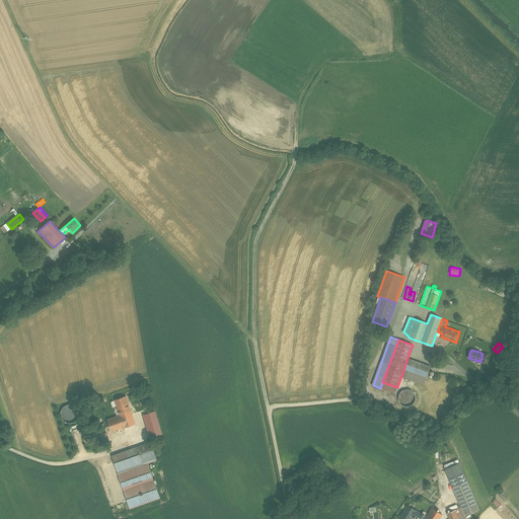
[(490,356),(483,353),(483,354),(480,361),(488,363),(490,356)]
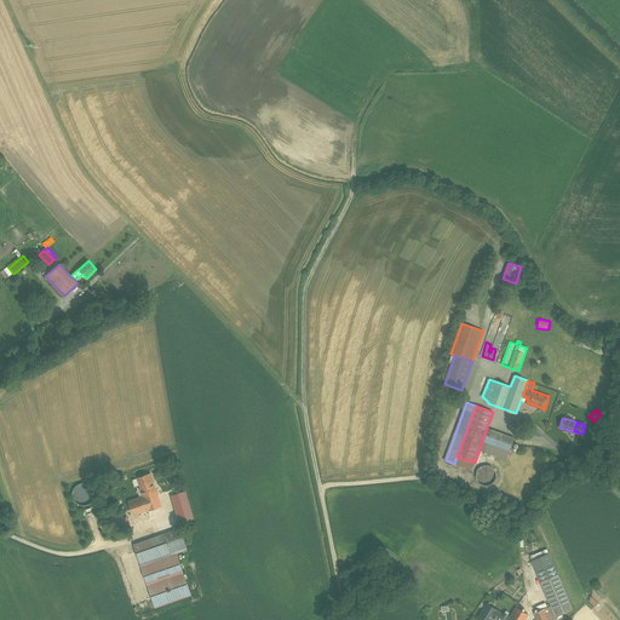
[(515,438),(487,428),(480,449),(507,459),(515,438)]
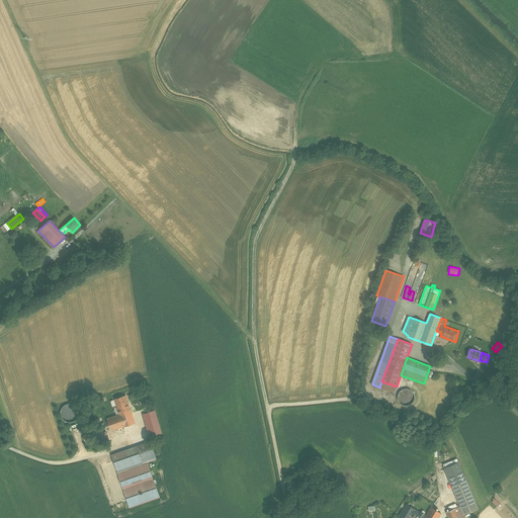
[(406,390),(405,390),(404,390),(402,391),(401,392),(400,392),(400,393),(399,394),(399,395),(398,396),(398,397),(398,398),(398,399),(398,400),(399,401),(399,402),(399,403),(400,404),(401,405),(402,406),(403,406),(404,407),(406,407),(407,407),(408,407),(409,407),(410,406),(411,405),(412,405),(413,404),(414,403),(414,402),(415,401),(415,400),(415,399),(415,398),(415,397),(415,396),(414,395),(414,394),(413,393),(412,392),(411,391),(410,390),(409,390),(407,390),(406,390)]
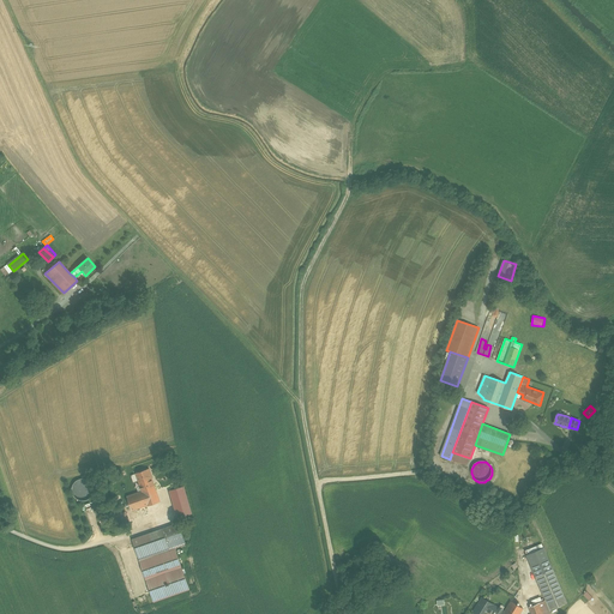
[(150,469),(137,473),(142,486),(138,488),(139,492),(155,487),(150,475),(151,474),(150,469)]
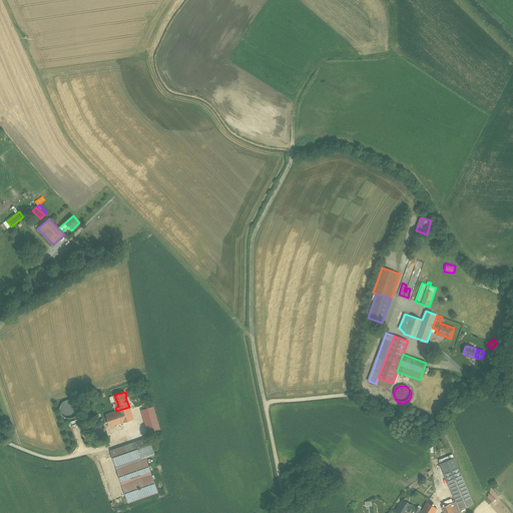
[(71,400),(69,400),(67,400),(66,401),(65,401),(64,402),(63,402),(63,403),(62,404),(61,406),(61,407),(60,408),(60,409),(61,411),(61,412),(61,413),(62,414),(63,415),(64,416),(65,417),(66,418),(67,418),(69,418),(70,418),(72,418),(73,418),(74,417),(75,416),(76,416),(77,415),(78,414),(78,413),(78,412),(79,411),(79,410),(79,409),(79,408),(79,407),(78,406),(78,405),(77,404),(76,403),(75,402),(74,401),(73,400),(71,400)]
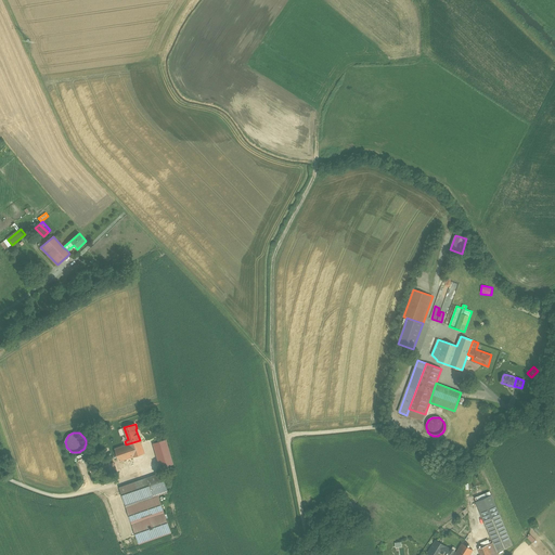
[(113,452),(106,433),(99,436),(105,454),(113,452)]
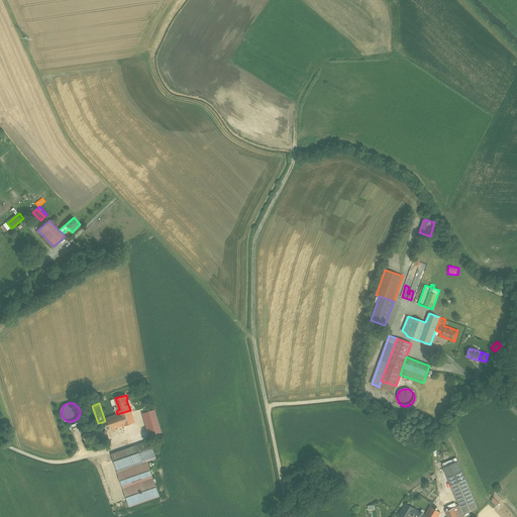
[(117,414),(107,418),(112,430),(124,425),(125,426),(134,422),(130,410),(117,414)]
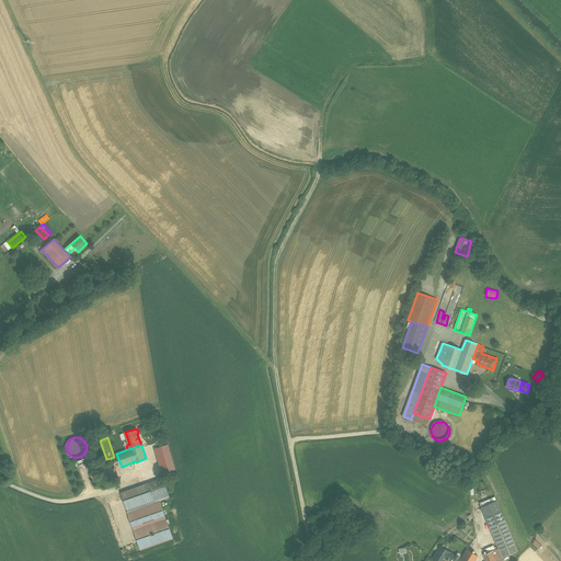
[(169,445),(156,448),(163,472),(175,469),(169,445)]
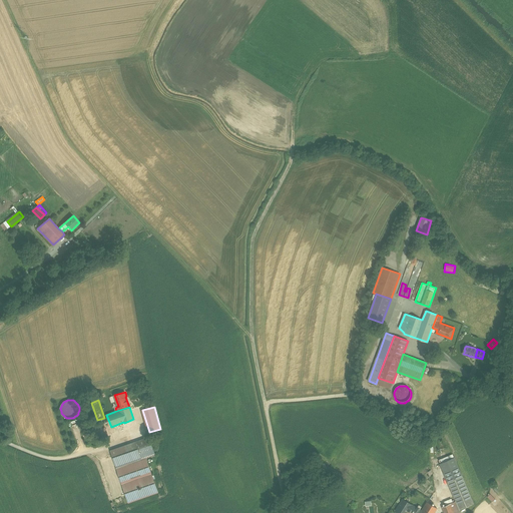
[(105,427),(96,431),(99,439),(109,436),(105,427)]
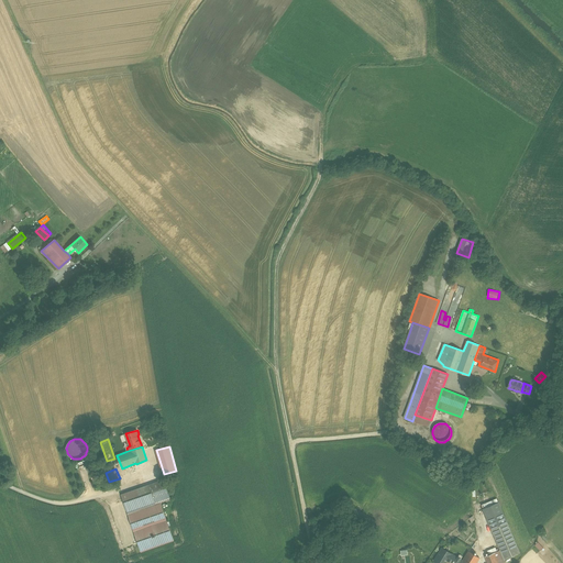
[(164,479),(138,489),(144,509),(161,504),(172,499),(164,479)]
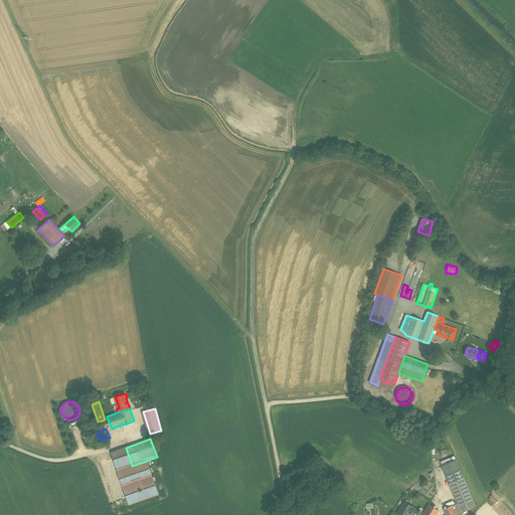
[(126,448),(112,453),(118,471),(132,466),(126,448)]
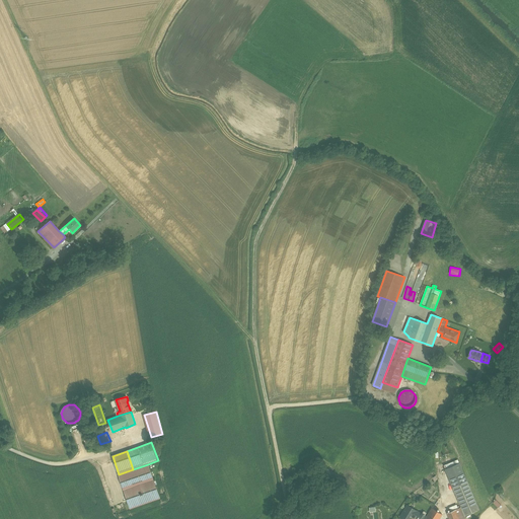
[(133,469),(119,474),(124,490),(153,479),(148,464),(133,469)]
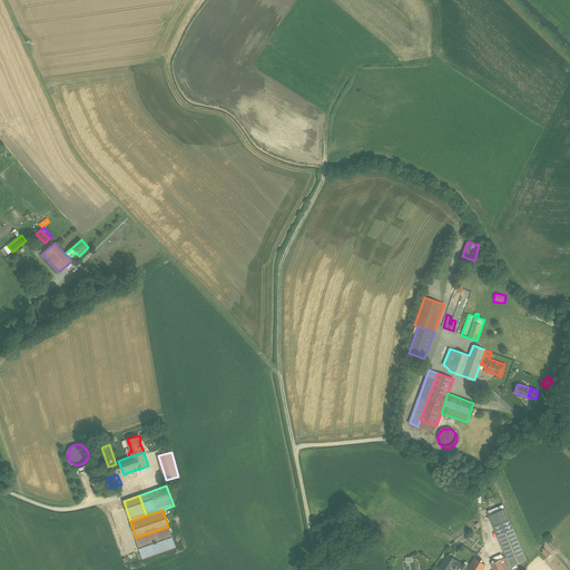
[(504,510),(490,517),(507,557),(511,567),(527,560),(504,510)]
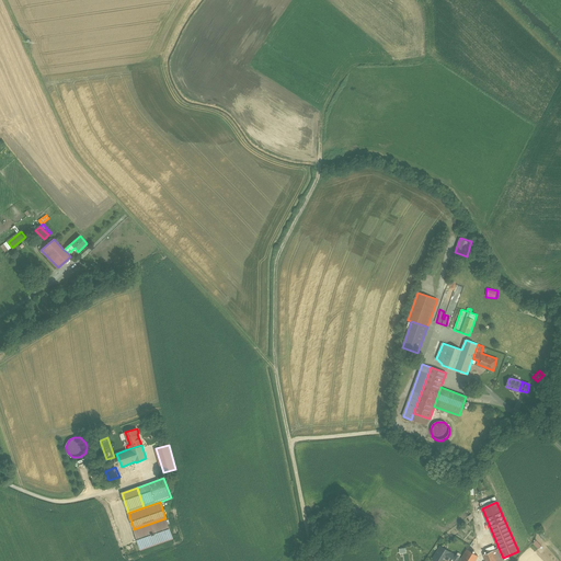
[(165,518),(134,529),(141,550),(173,538),(165,518)]
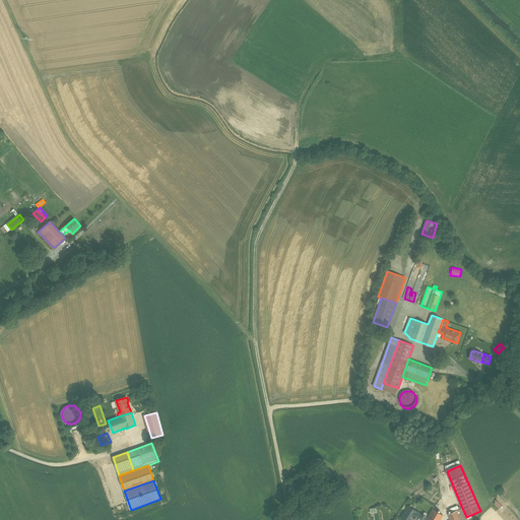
[(428,518),(409,506),(401,518),(403,519),(411,519),(413,518),(416,519),(426,519),(427,519),(428,518)]
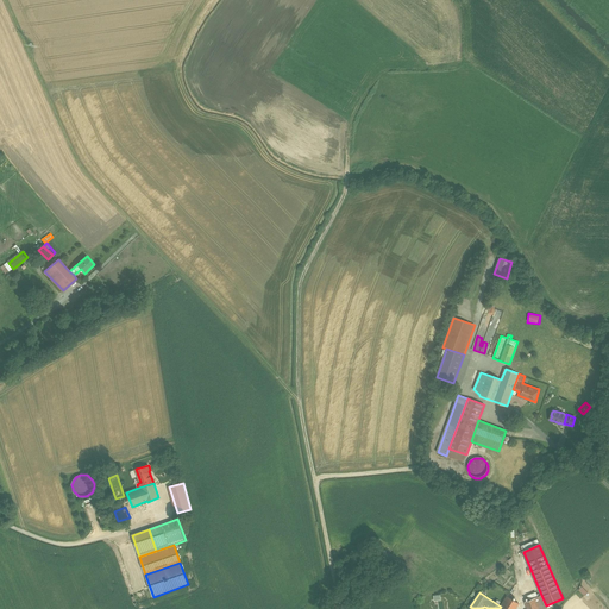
[(541,595),(526,602),(528,608),(547,608),(546,606),(541,595)]
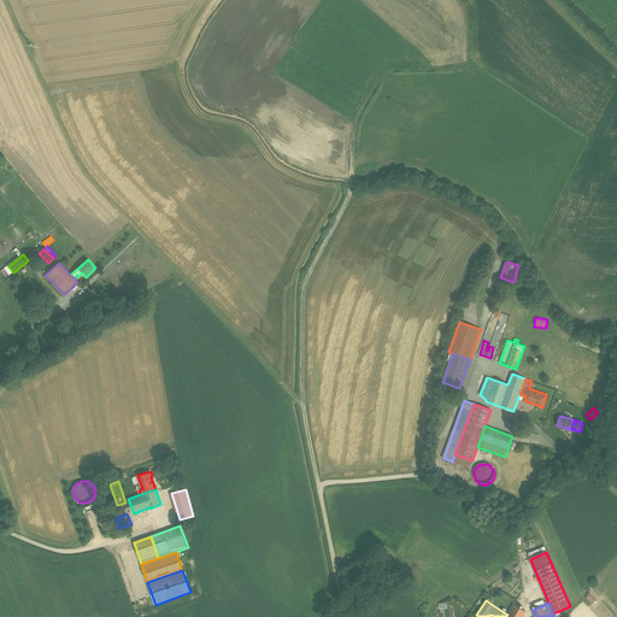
[(507,615),(506,616),(505,616),(522,616),(526,611),(515,604),(507,615)]
